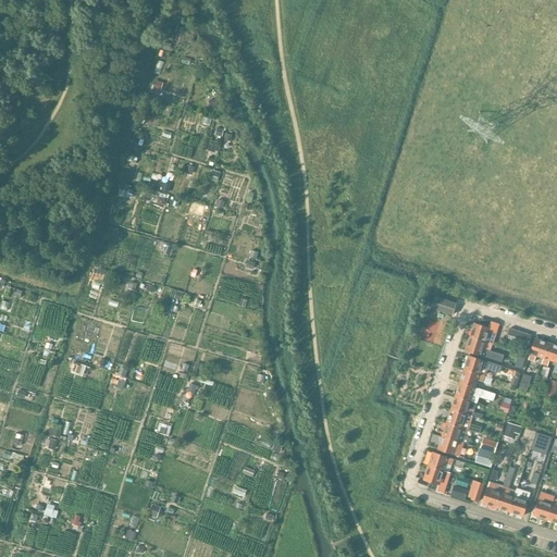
[(452,316),(456,304),(435,297),(432,309),(452,316)]
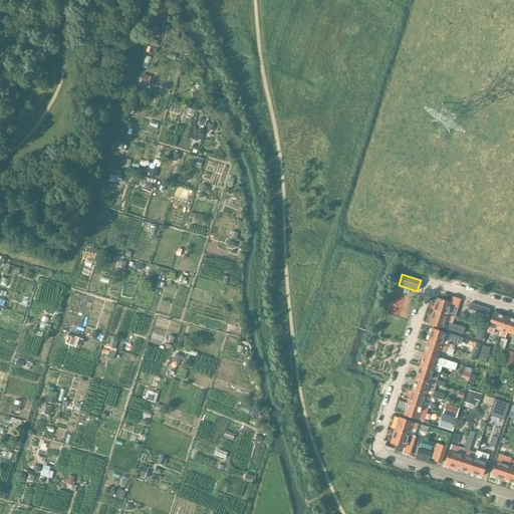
[(454,317),(459,299),(453,297),(451,303),(437,298),(433,311),(447,315),(453,317),(454,317)]
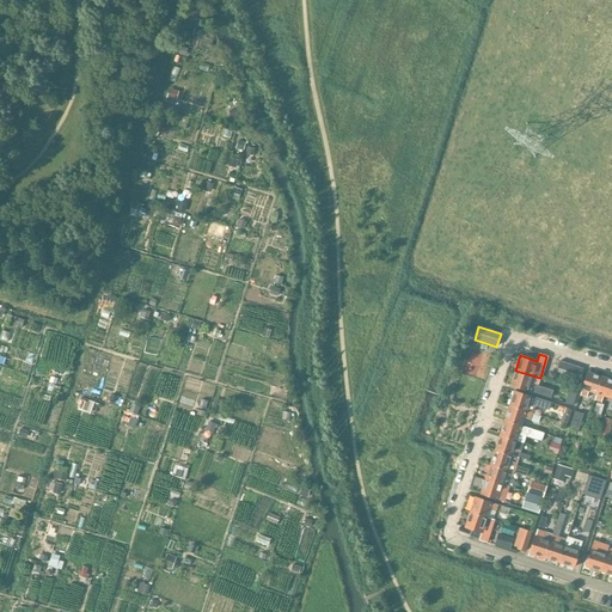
[(581,367),(557,360),(555,367),(579,374),(581,367)]
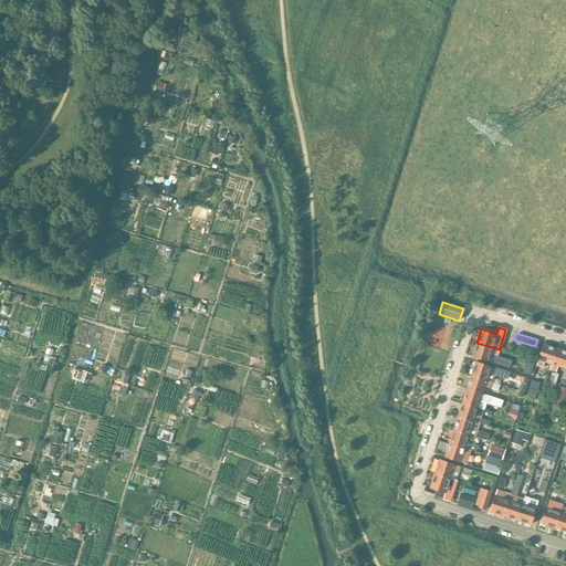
[(477,343),(472,357),(488,362),(509,368),(511,362),(496,356),(499,349),(492,347),(477,343)]
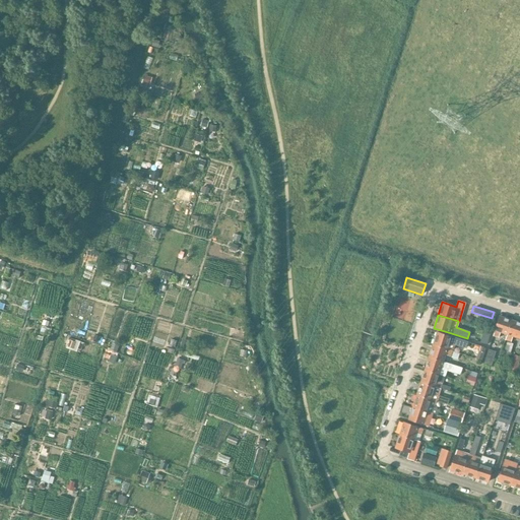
[(507,334),(512,320),(499,316),(495,330),(493,336),(498,337),(500,332),(507,334)]
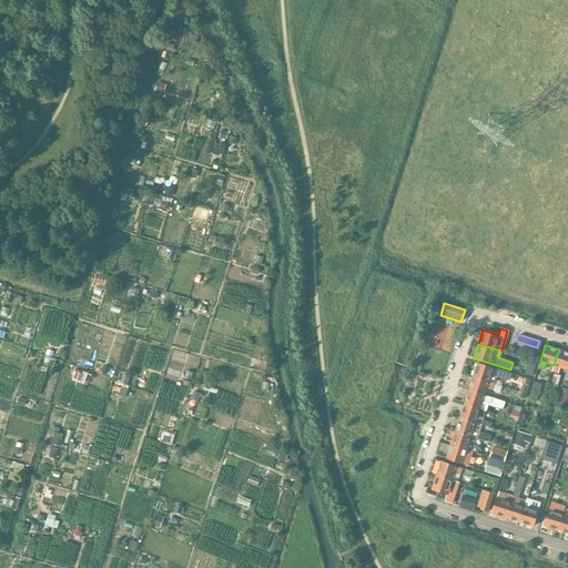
[(567,369),(567,366),(567,353),(559,350),(554,365),(551,371),(558,373),(559,367),(567,369)]
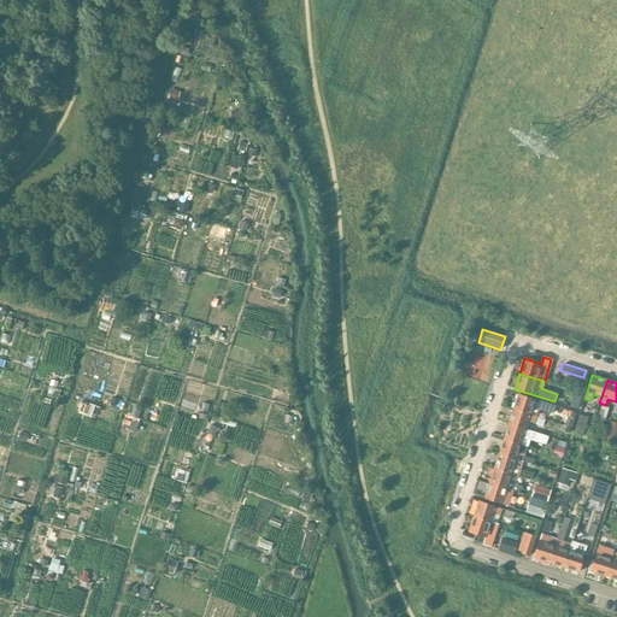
[(574,394),(570,406),(577,409),(581,397),(574,394)]
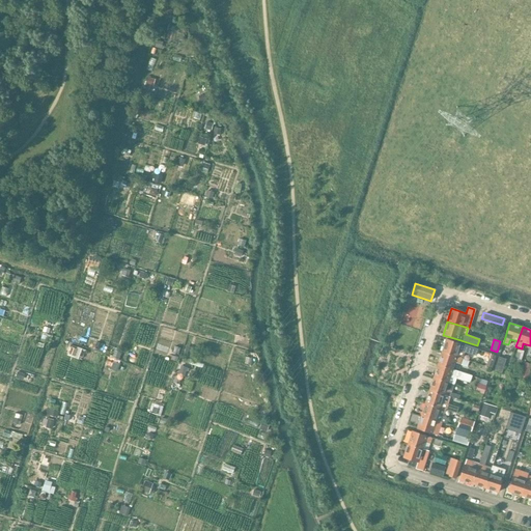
[(446,340),(442,353),(456,357),(456,358),(462,359),(464,353),(475,357),(477,350),(466,346),(460,344),(446,340)]
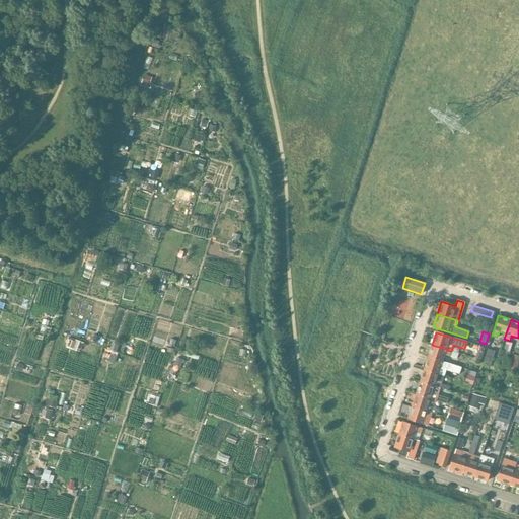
[(506,343),(503,352),(509,353),(512,344),(506,343)]
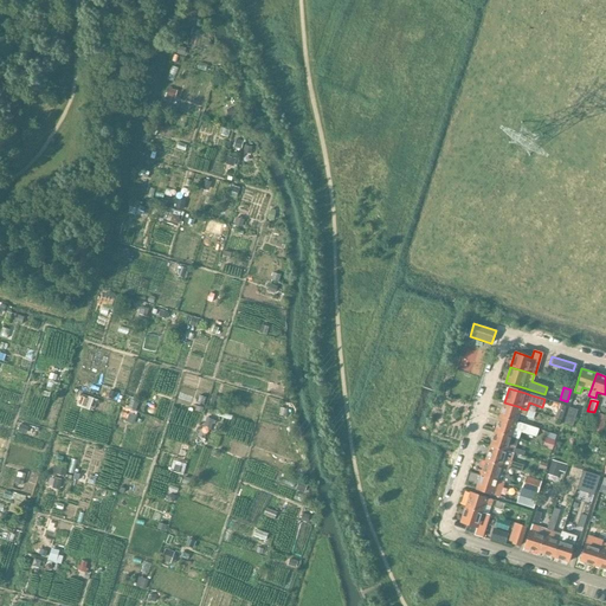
[(524,416),(527,410),(521,408),(521,407),(504,403),(500,417),(516,423),(519,414),(524,416)]
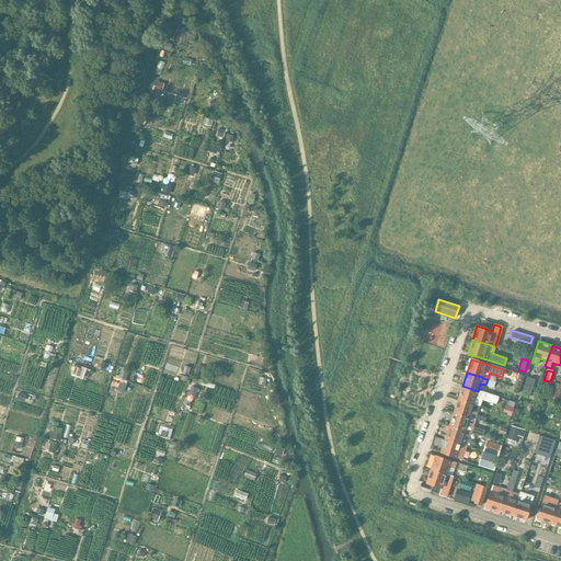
[(521,389),(525,377),(517,375),(514,387),(521,389)]
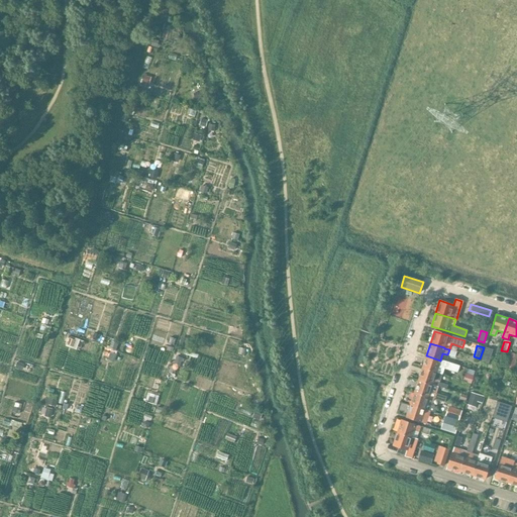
[(489,363),(493,349),(486,346),(481,360),(489,363)]
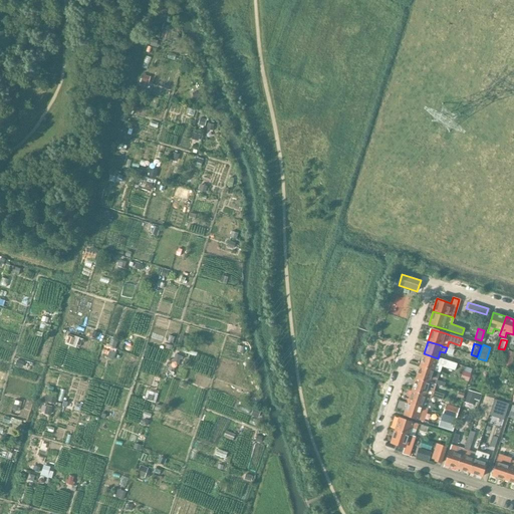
[(510,367),(513,354),(513,353),(508,351),(504,365),(510,367)]
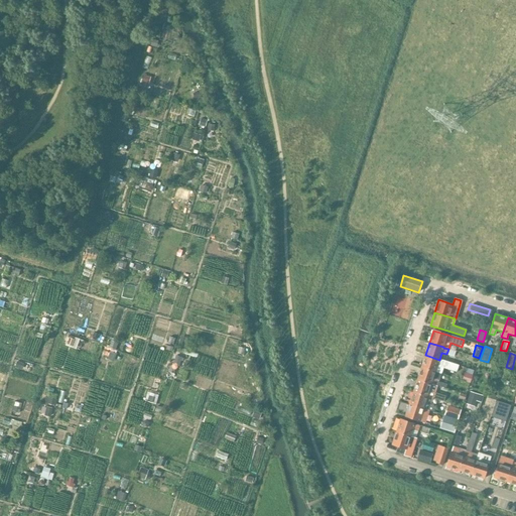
[(458,366),(439,360),(425,355),(421,367),(435,372),(440,373),(442,368),(456,372),(458,366)]
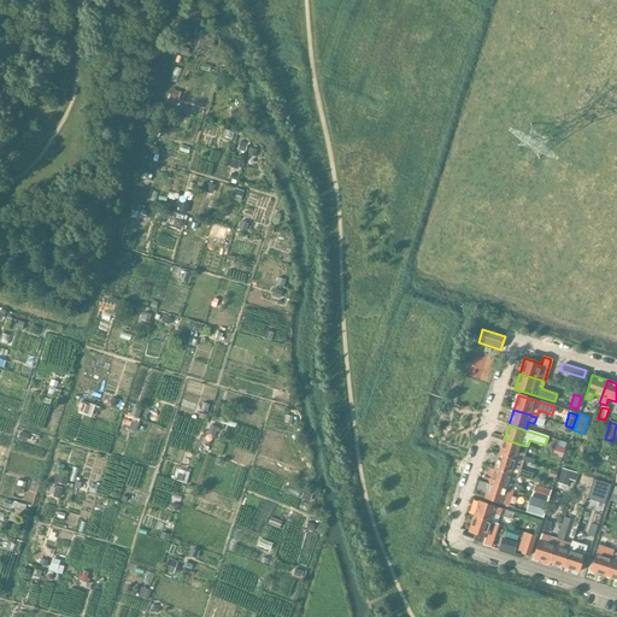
[(504,439),(499,454),(516,459),(522,462),(532,464),(533,464),(534,464),(536,459),(524,456),(527,446),(521,445),(504,439)]
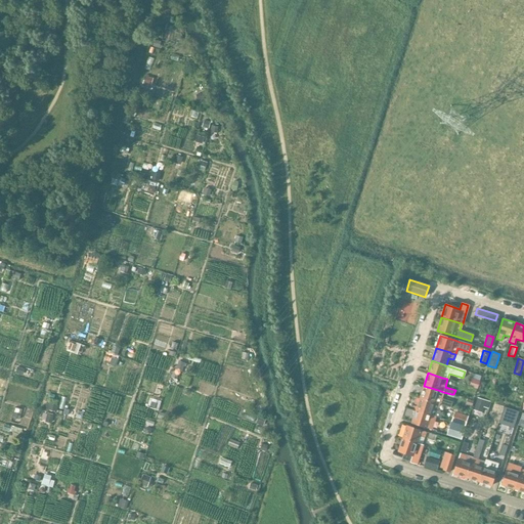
[(424,386),(420,398),(439,404),(450,407),(452,402),(441,398),(443,392),(438,390),(424,386)]
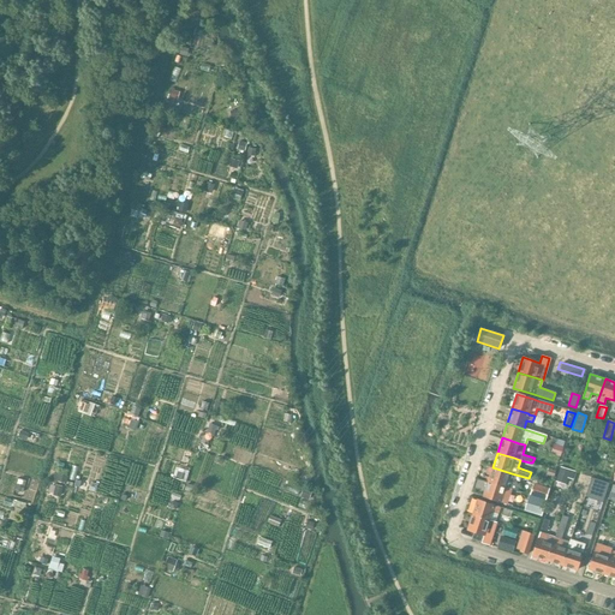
[(493,467),(488,482),(511,489),(517,491),(519,485),(515,484),(517,482),(514,481),(515,475),(493,467)]
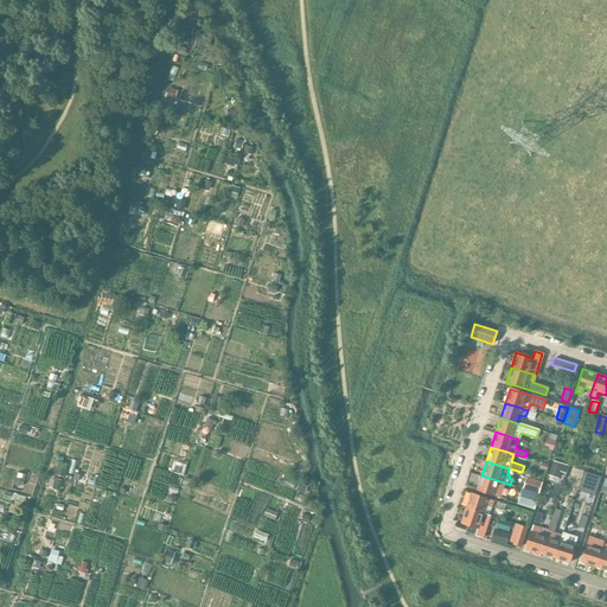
[(554,462),(551,470),(564,474),(567,466),(554,462)]
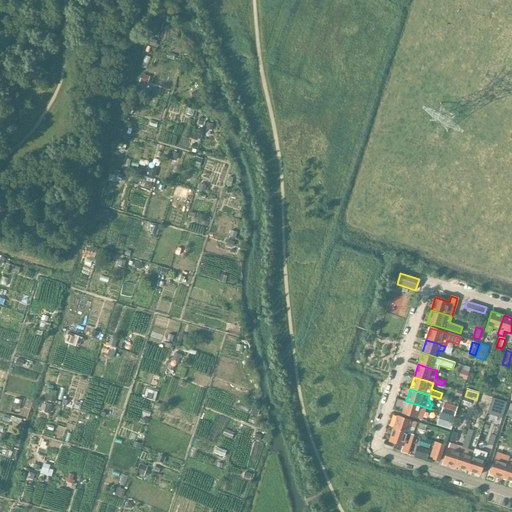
[(507,402),(492,397),(487,413),(502,418),(507,402)]
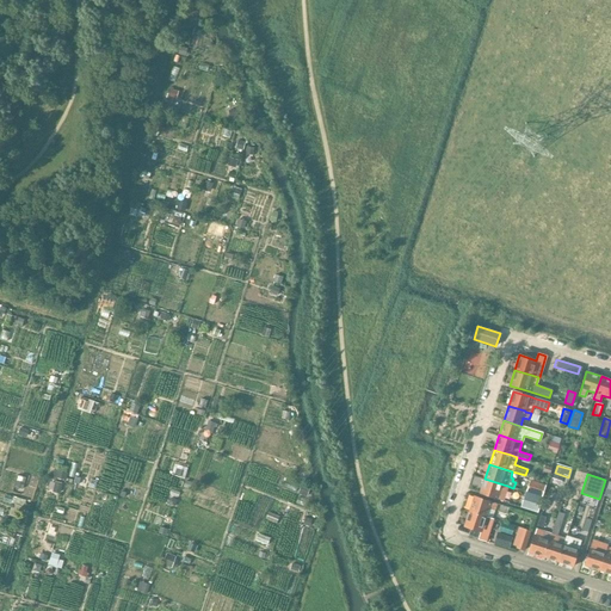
[(582,486),(585,477),(578,475),(575,483),(582,486)]
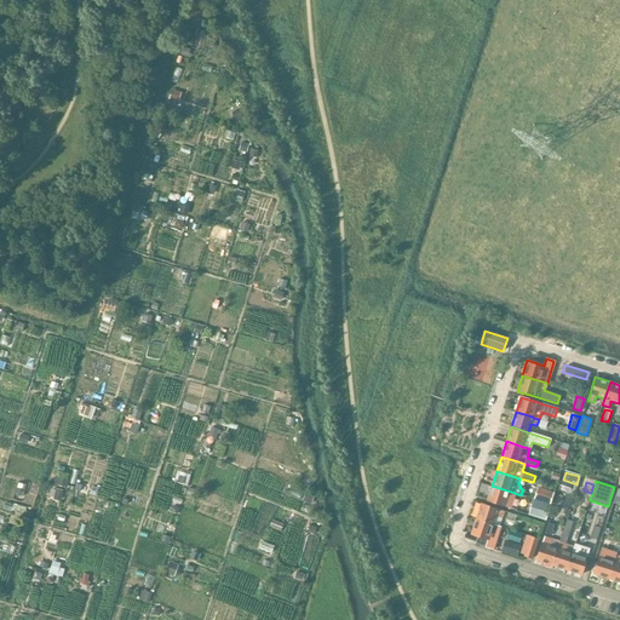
[(510,507),(515,493),(492,486),(487,500),(504,506),(510,507)]
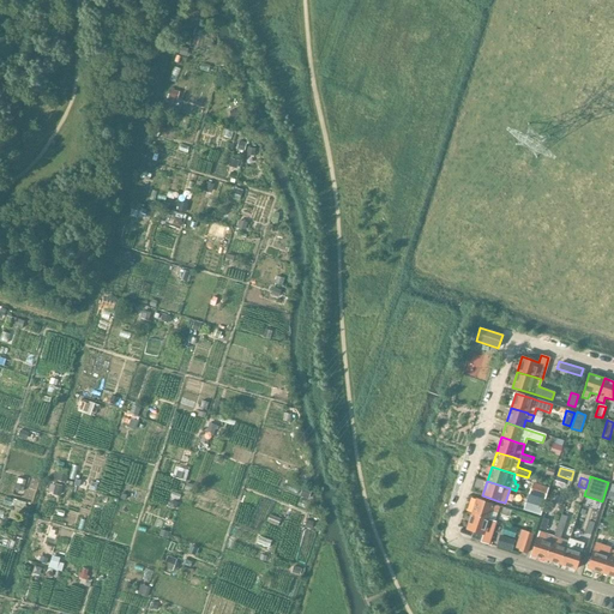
[(548,488),(534,485),(530,495),(545,499),(548,488)]
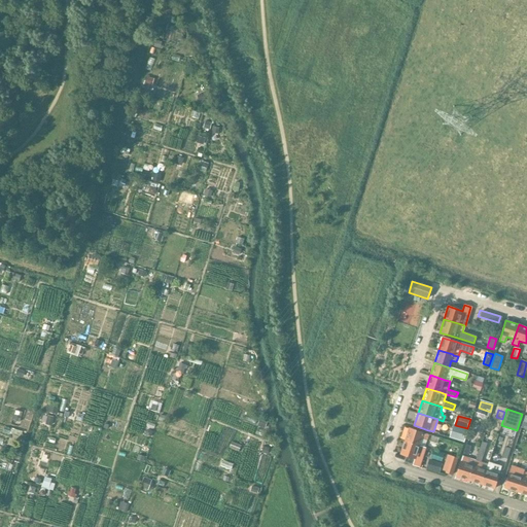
[(463,442),(467,428),(455,425),(454,424),(450,437),(463,442)]
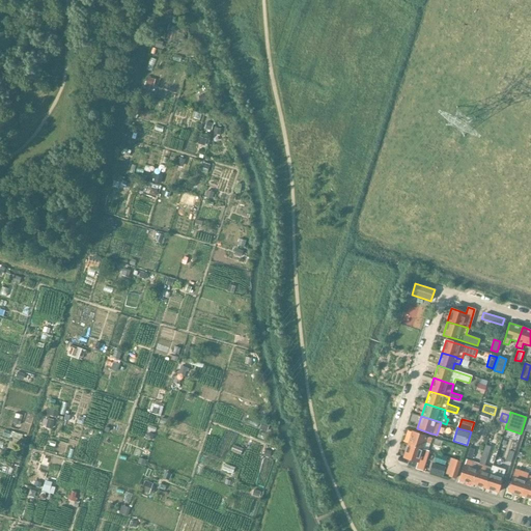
[(430,444),(431,438),(426,437),(426,436),(412,431),(408,445),(422,449),(424,442),(430,444)]
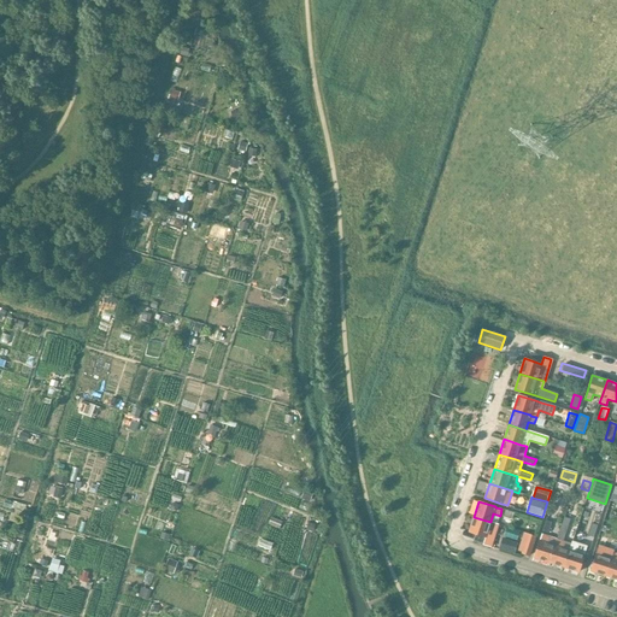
[(556,540),(548,563),(563,568),(569,551),(570,545),(562,541),(569,519),(570,516),(564,513),(563,518),(556,540)]
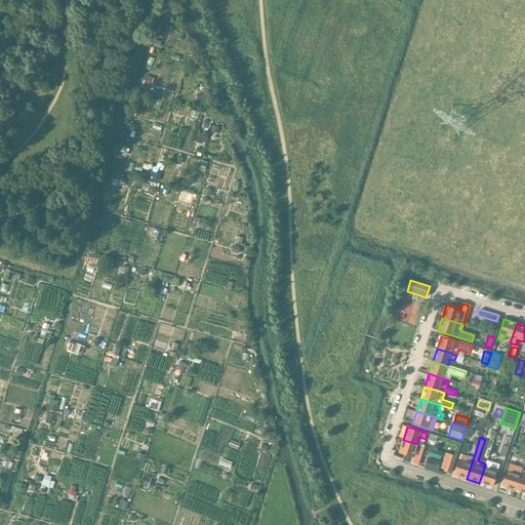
[(423,446),(417,444),(403,440),(399,452),(404,454),(403,460),(411,462),(411,463),(417,466),(423,446)]
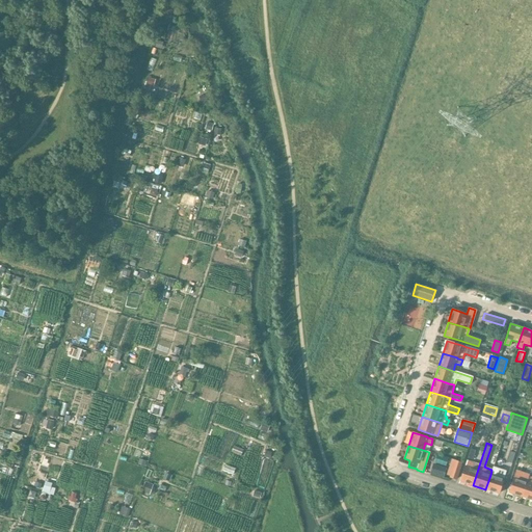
[(449,467),(447,474),(450,476),(450,477),(456,479),(461,462),(458,461),(452,459),(449,467)]
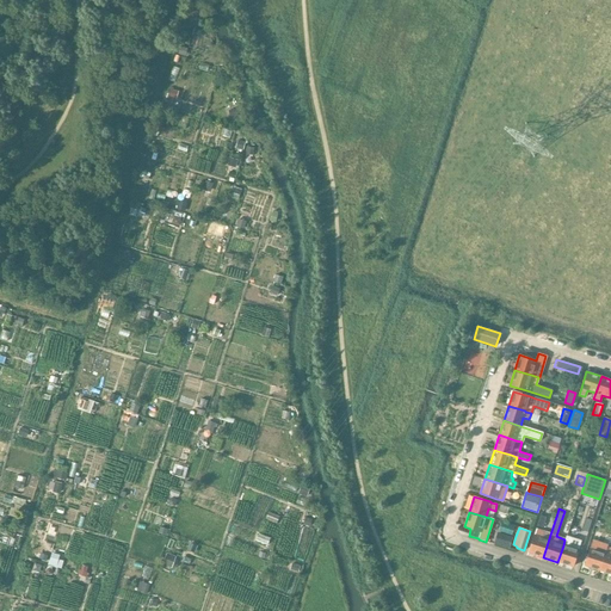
[(543,557),(550,535),(542,532),(542,531),(536,530),(535,536),(534,536),(529,553),(543,557)]
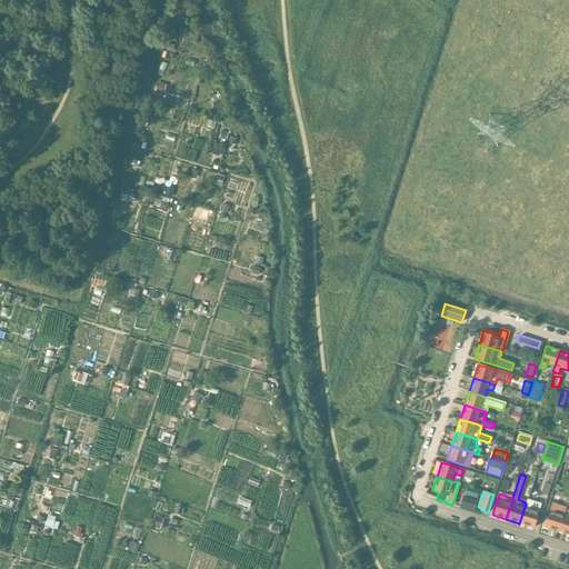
[(463,497),(460,507),(473,511),(477,501),(463,497)]
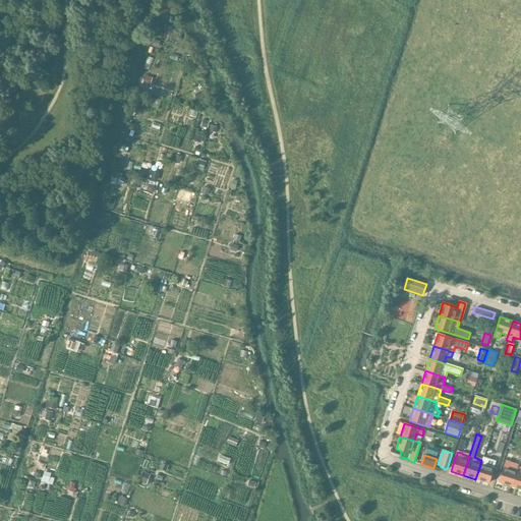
[(511,486),(517,466),(520,459),(515,457),(513,465),(505,463),(504,468),(499,482),(511,486)]
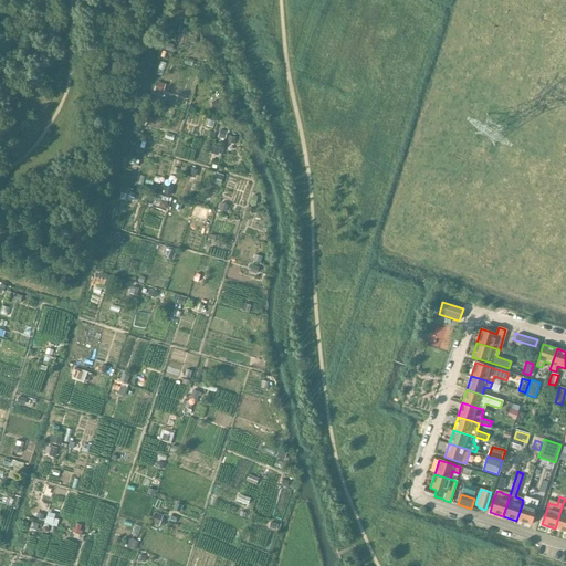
[(531,525),(535,510),(527,506),(528,501),(523,500),(522,505),(516,521),(531,525)]
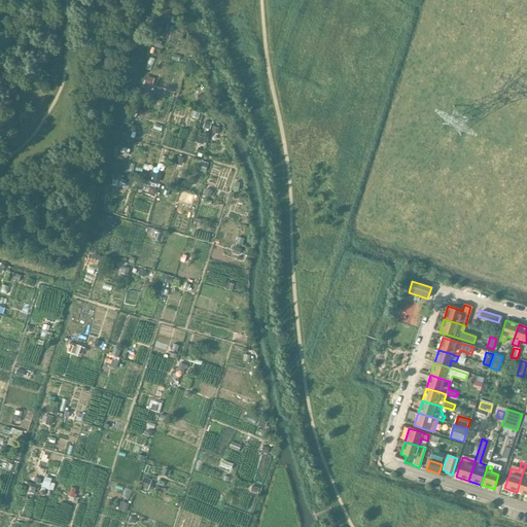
[(526,494),(526,472),(523,471),(517,492),(526,494)]
